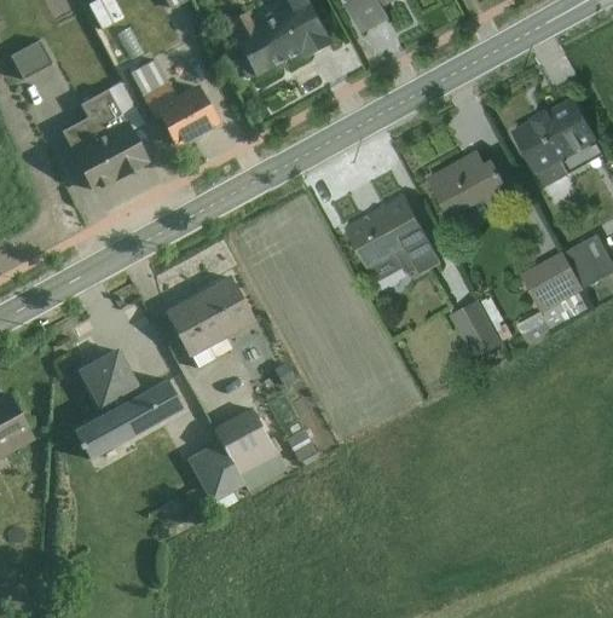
[(0,0),(0,15),(17,6),(13,0),(0,0)]
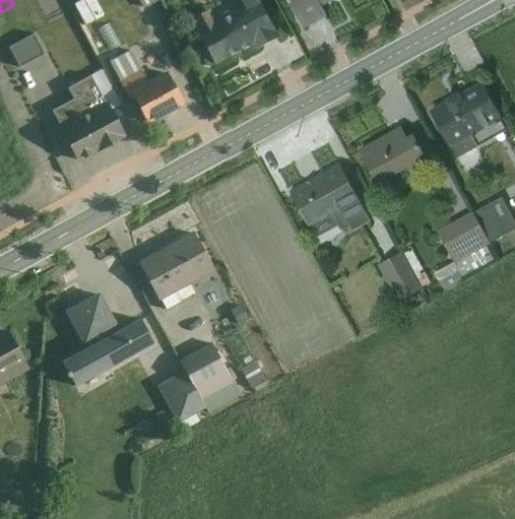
[(212,72),(279,37),(260,0),(239,0),(188,27),(212,72)]
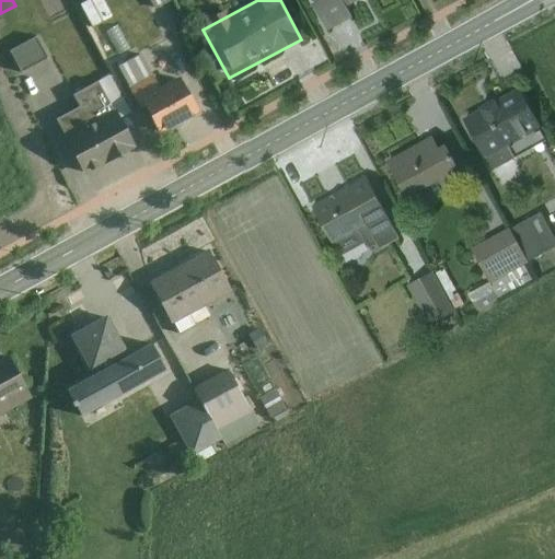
[(304,0),(323,31),(373,0),(304,0)]
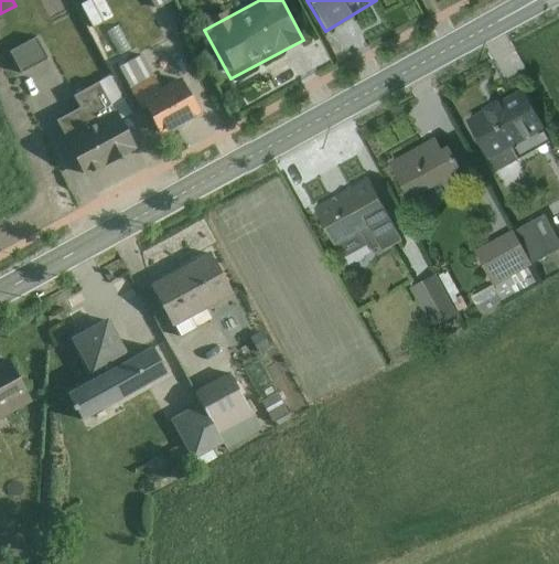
[(41,35),(14,49),(27,72),(53,57),(41,35)]
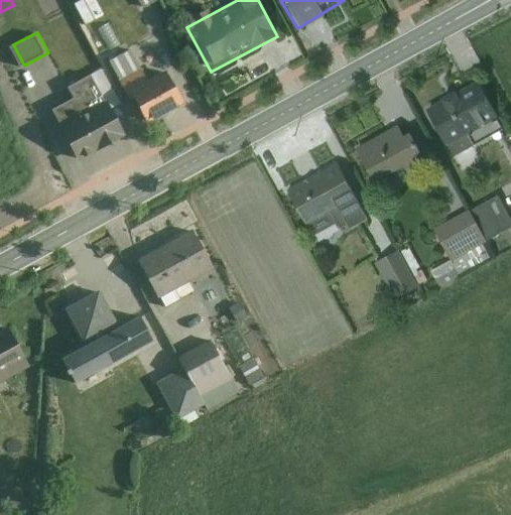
[(146,122),(182,101),(163,68),(150,76),(133,46),(110,59),(146,122)]
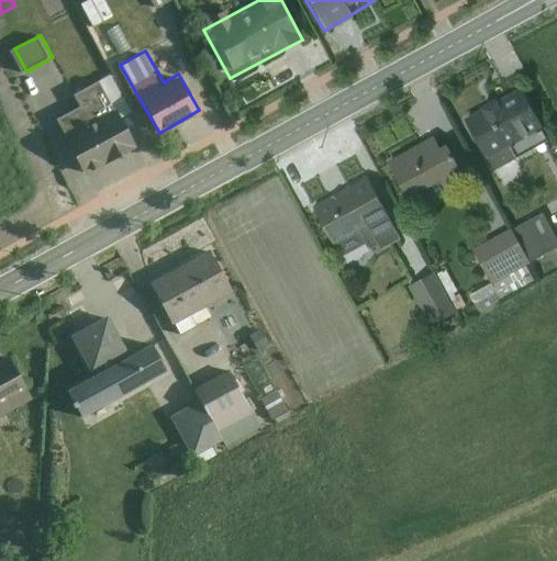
[(86,171),(138,144),(104,80),(78,94),(85,107),(59,120),(86,171)]
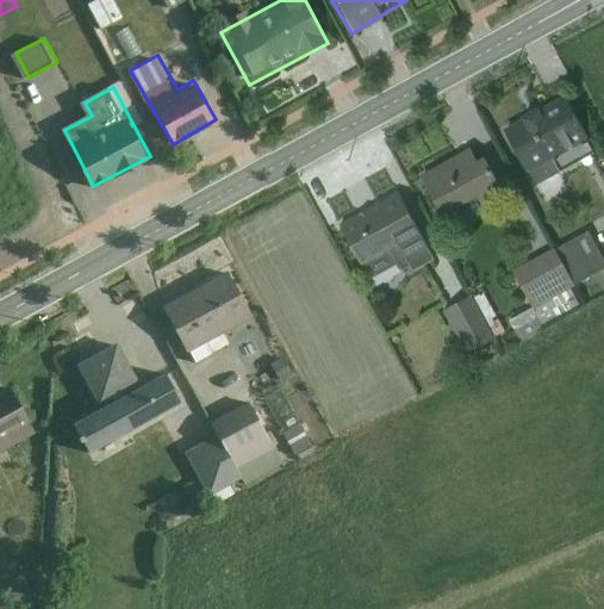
[(530,173),(590,141),(565,95),(505,129),(530,173)]
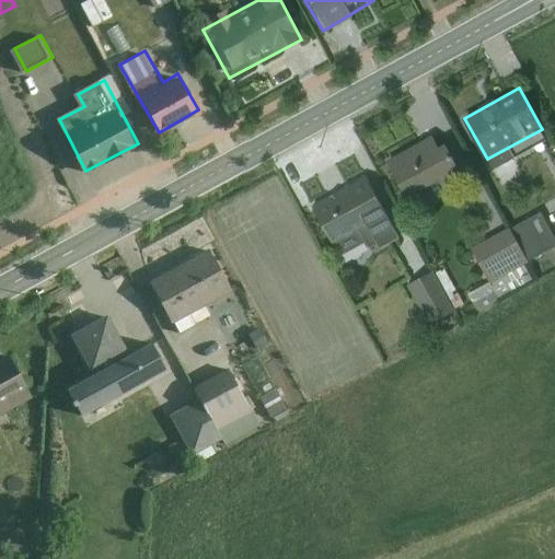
[(442,184),(465,172),(444,135),(389,166),(406,197),(439,178),(442,184)]
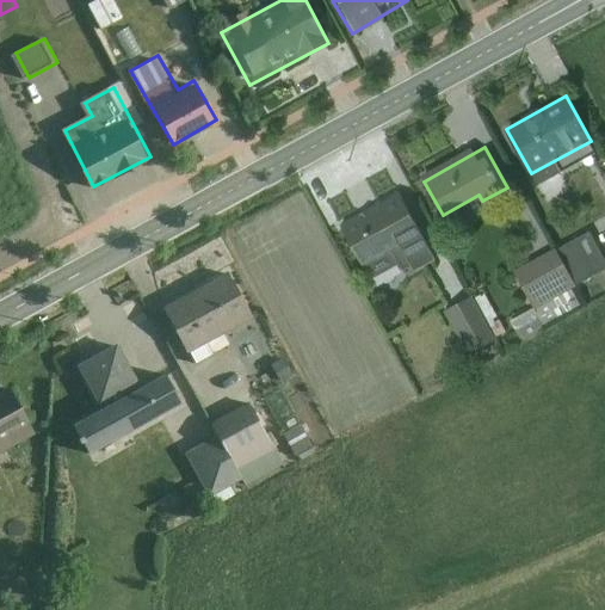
[(407,272),(438,256),(402,191),(340,226),(370,279),(401,262),(407,272)]
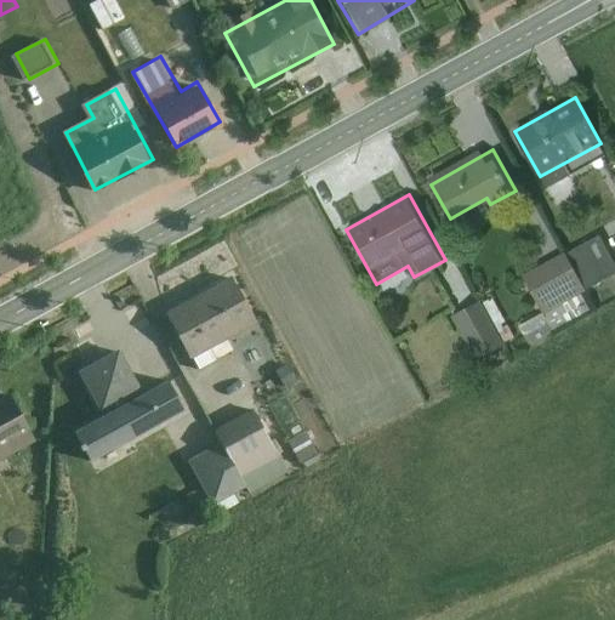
[(596,301),(576,262),(540,280),(559,319),(596,301)]
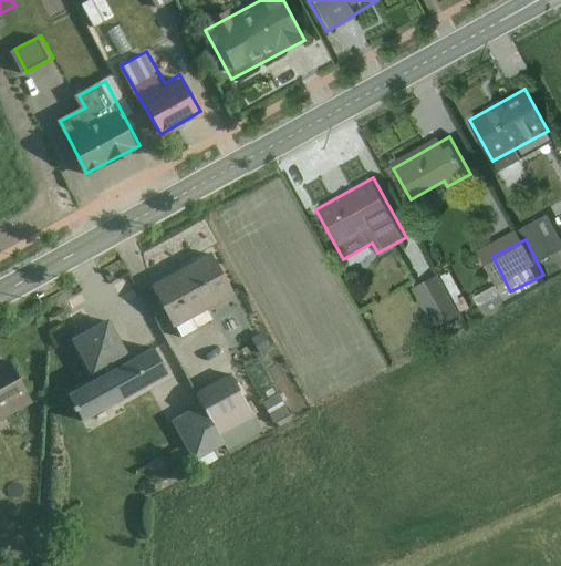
[(175,328),(235,295),(211,254),(152,287),(175,328)]
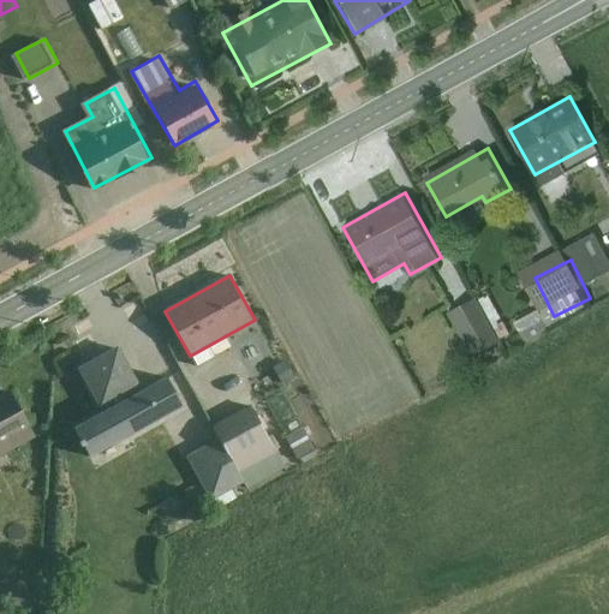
[(478,303),(454,315),(483,367),(506,353),(478,303)]
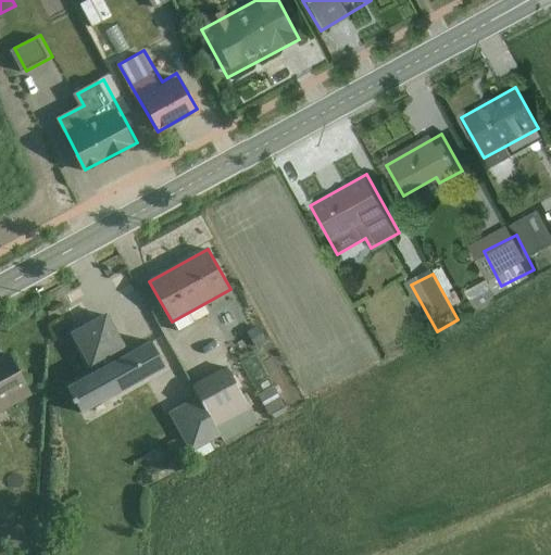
[(82,413),(166,365),(150,336),(128,348),(105,307),(69,328),(90,367),(64,381),(82,413)]
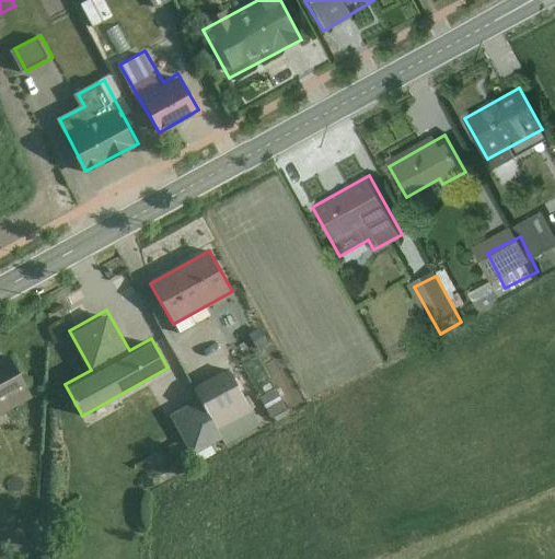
[(246,332),(261,326),(255,314),(242,319),(246,332)]
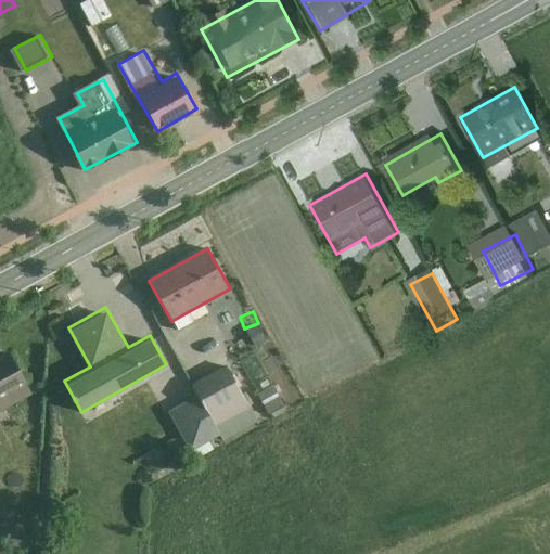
[(0,410),(33,393),(9,348),(0,352),(0,410)]
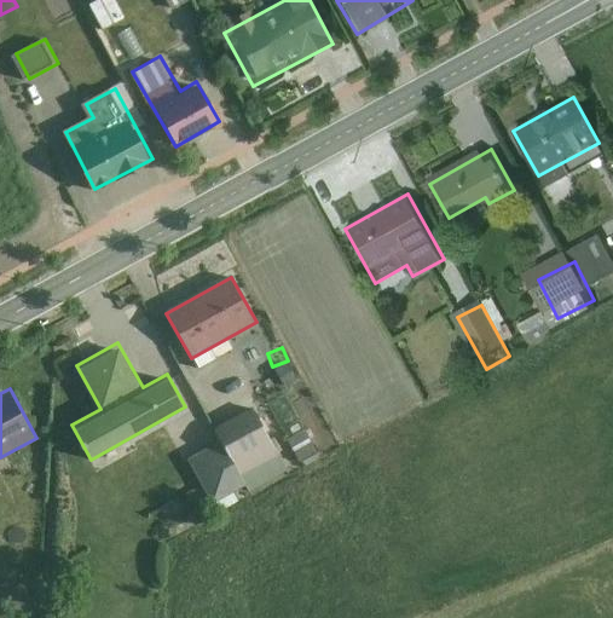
[(197,473),(218,510),(253,491),(243,475),(287,451),(270,420),(226,443),(232,455),(197,473)]
